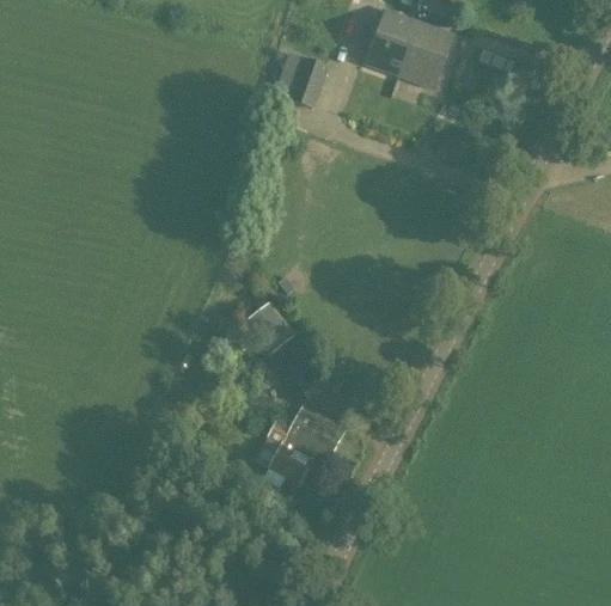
[(362,61),(397,74),(408,46),(399,42),(409,18),(383,8),(362,61)]
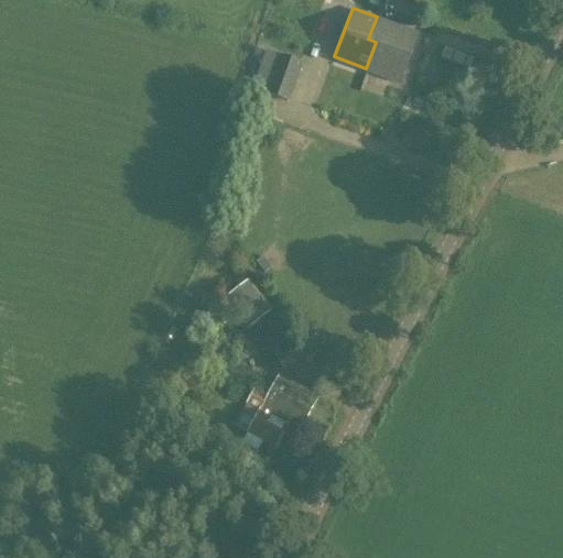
[(415,31),(377,17),(368,39),(376,42),(366,68),(397,80),(415,31)]
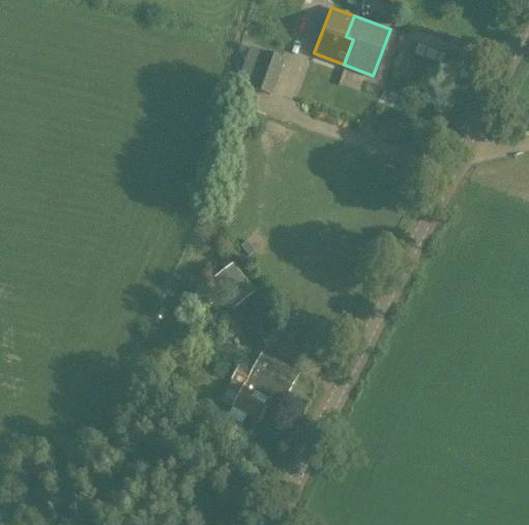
[(247,85),(270,92),(283,56),(260,49),(247,85)]
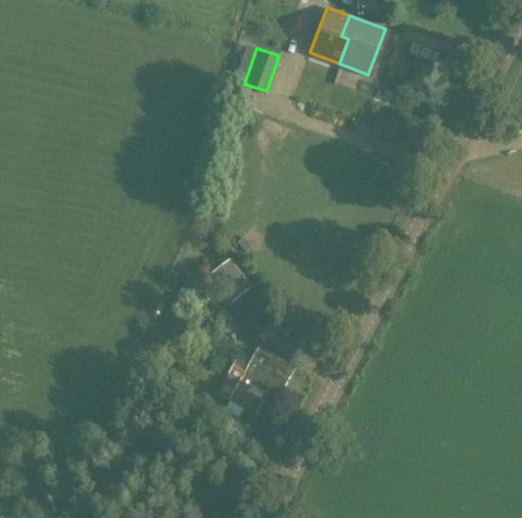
[(258,294),(251,284),(231,256),(206,274),(228,302),(233,298),(240,309),(258,294)]
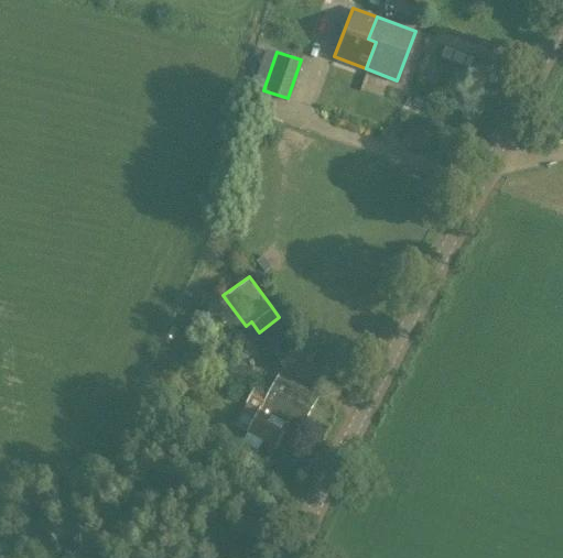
[(266,339),(281,365),(303,352),(289,326),(266,339)]
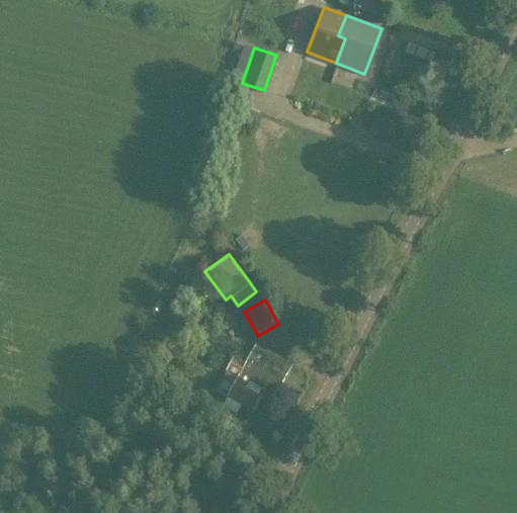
[(255,342),(246,358),(232,351),(211,389),(251,409),(261,389),(271,395),(289,360),(255,342)]
